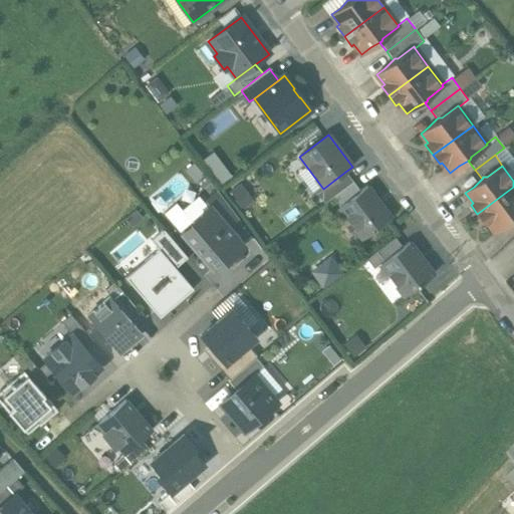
[(352,182),(345,172),(323,189),(317,194),(324,204),(333,197),(352,182)]
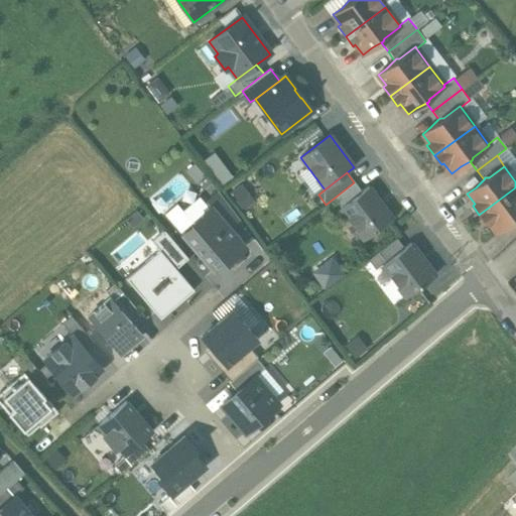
[(361,192),(354,182),(335,198),(342,207),(361,192)]
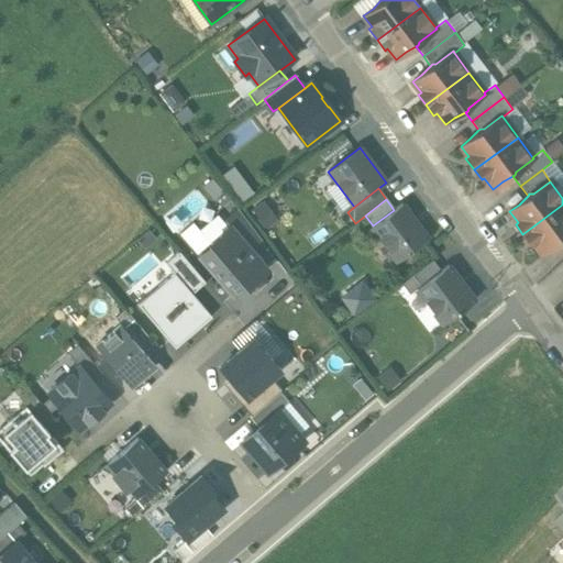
[(394,210),(373,225),(371,228),(397,262),(428,239),(401,205),(394,210)]
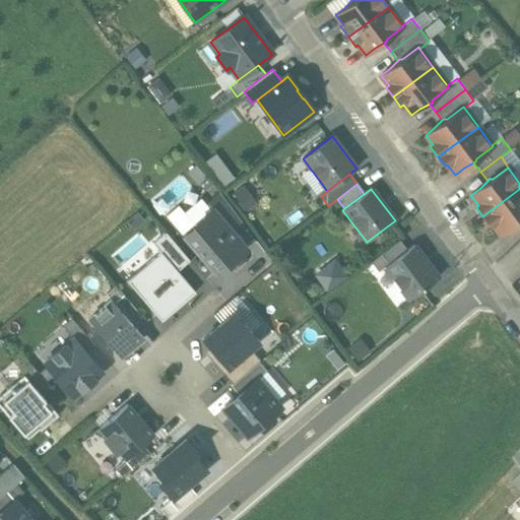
[(491,228),(493,225),(501,236),(510,229),(519,223),(519,222),(519,189),(482,216),(491,228)]
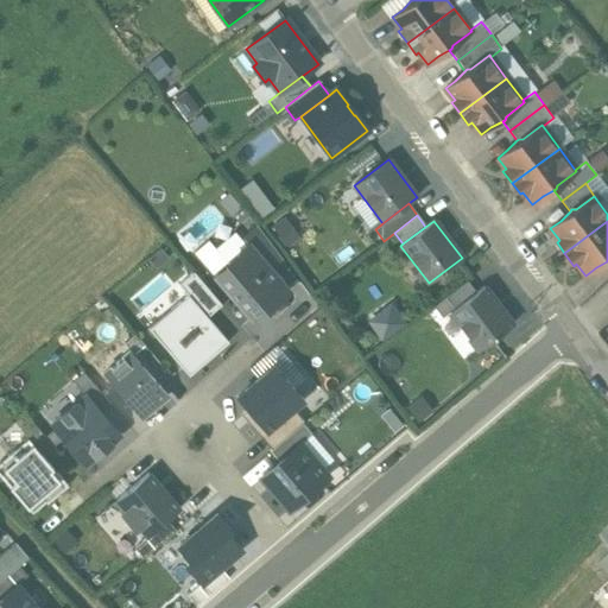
[(229,266),(215,277),(251,320),(265,308),(266,310),(289,292),(248,245),(227,263),(229,266)]
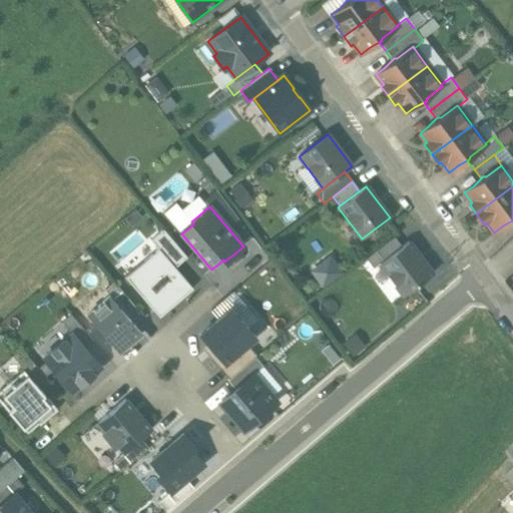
[(366,259),(373,269),(379,265),(402,247),(395,237),(366,259)]
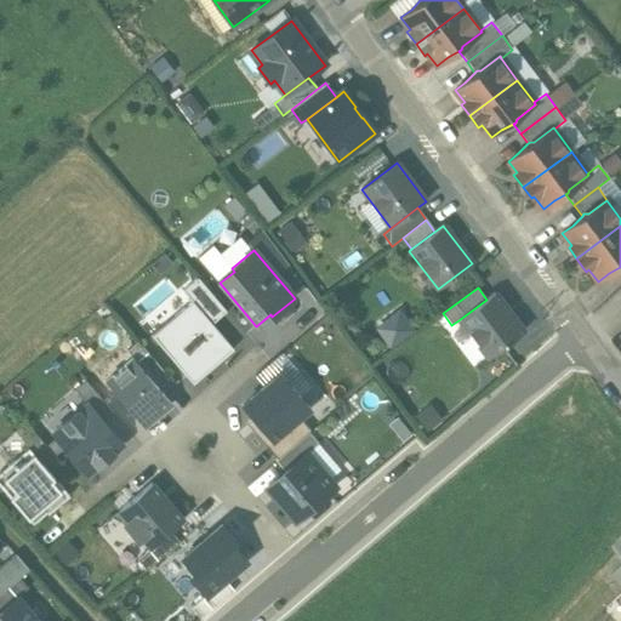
[(486,300),(459,320),(489,358),(523,331),(494,294),(486,300)]
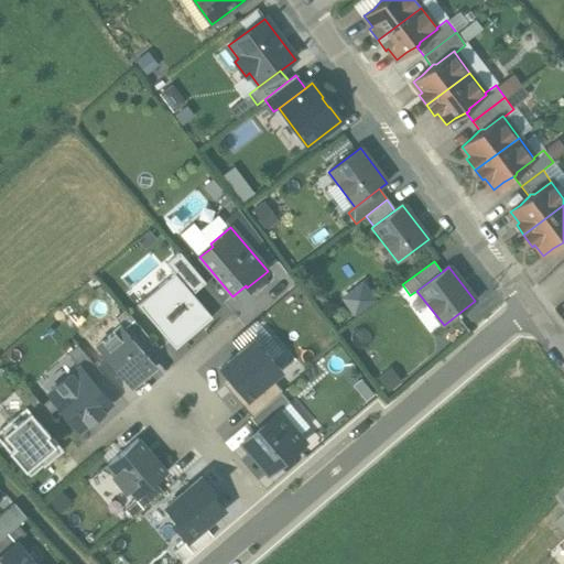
[(175,274),(138,306),(174,349),(212,318),(175,274)]
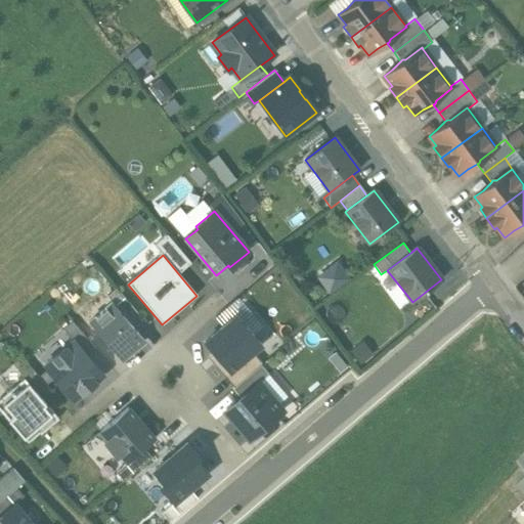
[(329,292),(348,275),(334,259),(314,275),(329,292)]
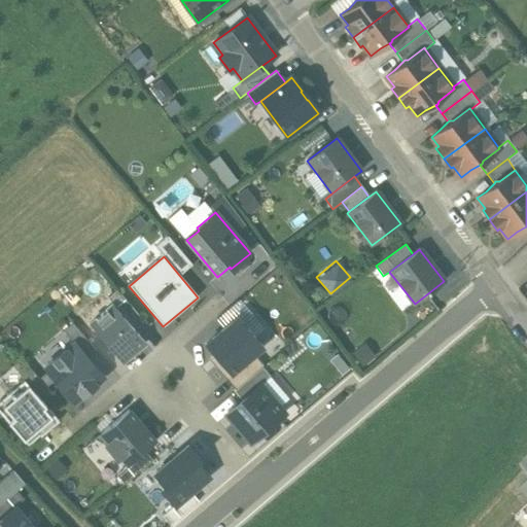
[(121,362),(145,343),(113,306),(90,325),(121,362)]
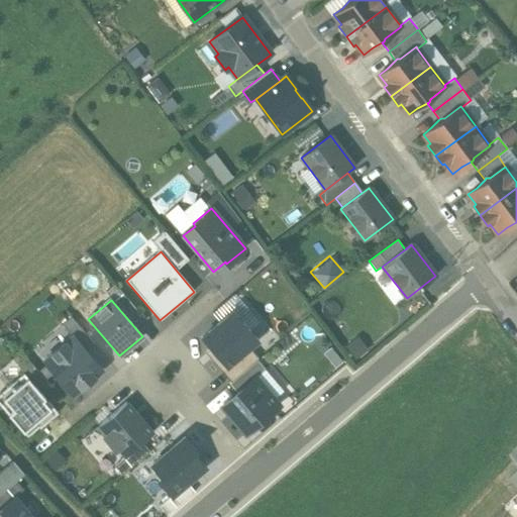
[(259,340),(233,311),(201,338),(226,368),(259,340)]
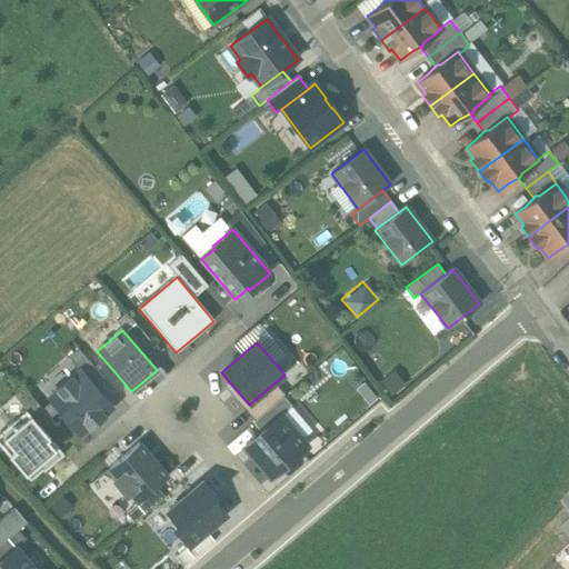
[(80,435),(111,409),(79,371),(49,397),(80,435)]
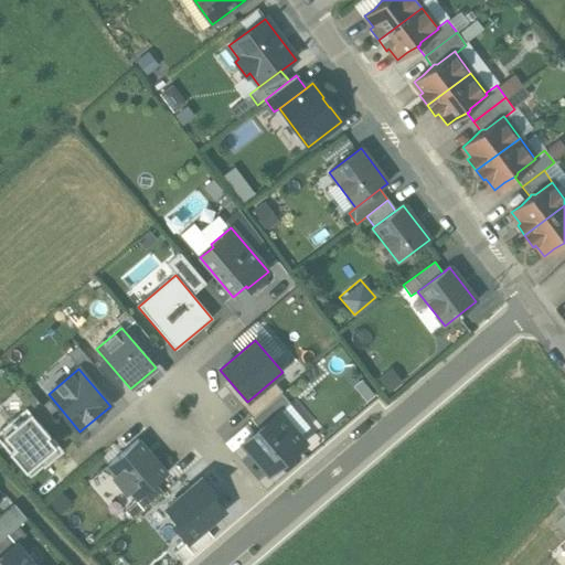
[(49,436),(25,408),(0,430),(0,443),(30,478),(42,467),(44,468),(63,452),(53,440),(51,443),(46,438),(49,436)]
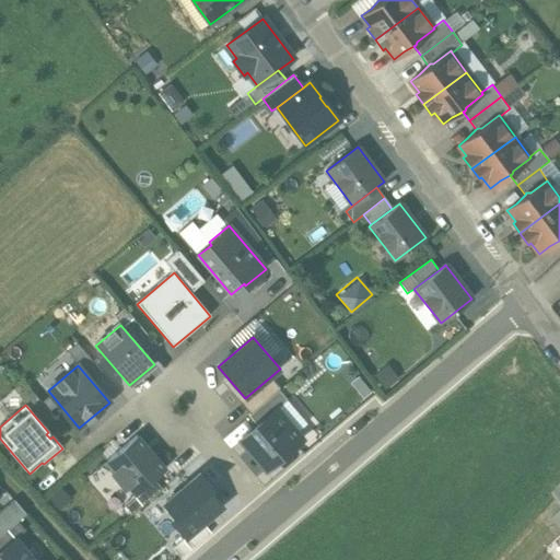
[(302,439),(277,409),(240,441),(266,470),(302,439)]
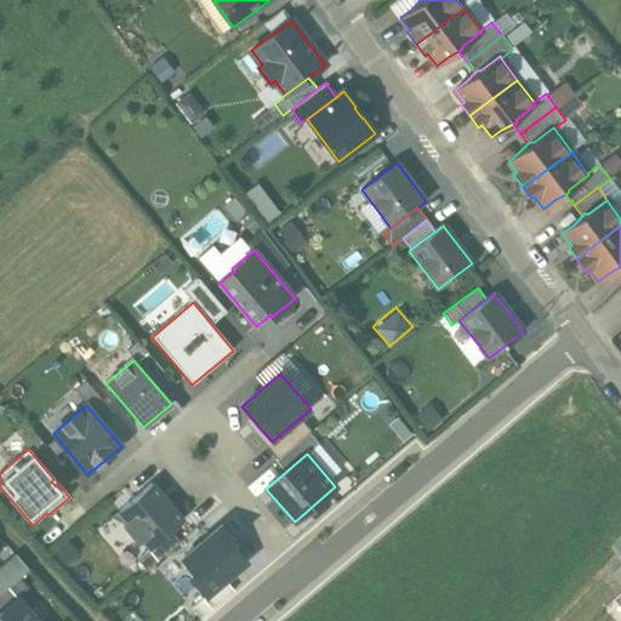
[(183,522),(152,484),(119,512),(127,523),(124,527),(137,541),(141,539),(151,548),(183,522)]
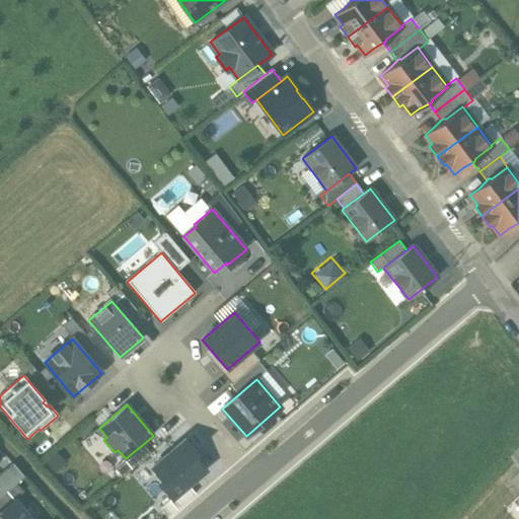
[(197,452),(186,439),(152,467),(162,478),(158,482),(172,499),(206,469),(194,455),(197,452)]
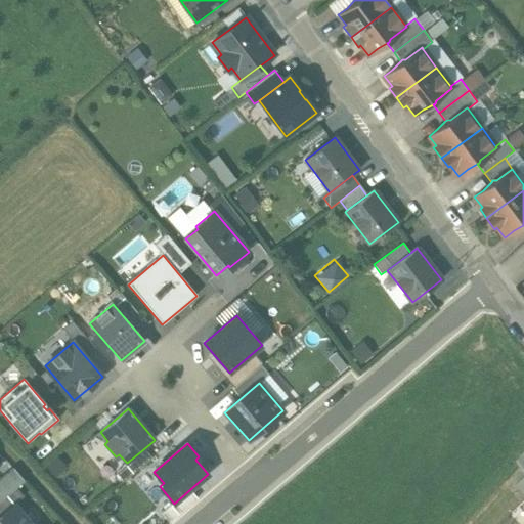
[(0,517),(14,506),(24,497),(15,488),(0,500),(0,517)]
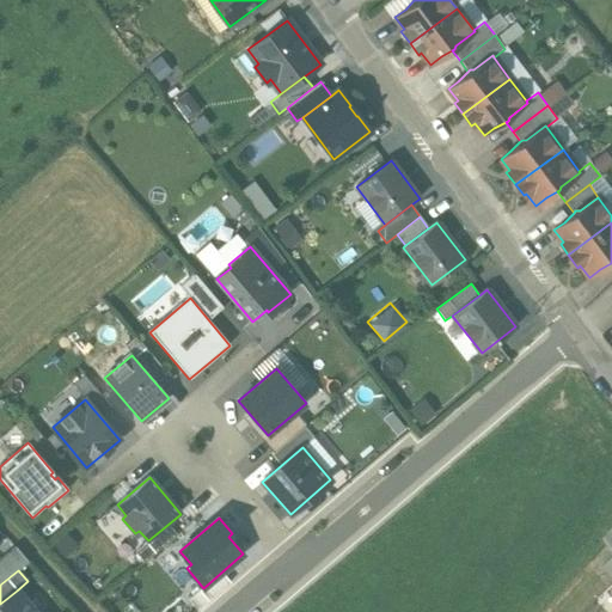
[(35,611),(17,591),(0,604),(0,611),(35,611)]
